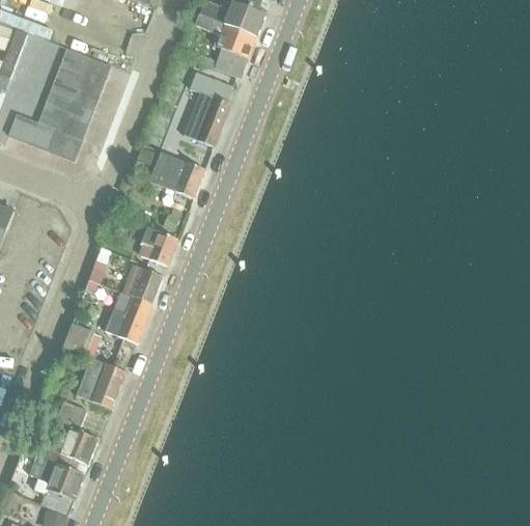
[(203,0),(198,15),(256,37),(263,16),(255,12),(259,0),(232,0),(230,8),(221,5),(222,0),(203,0)]
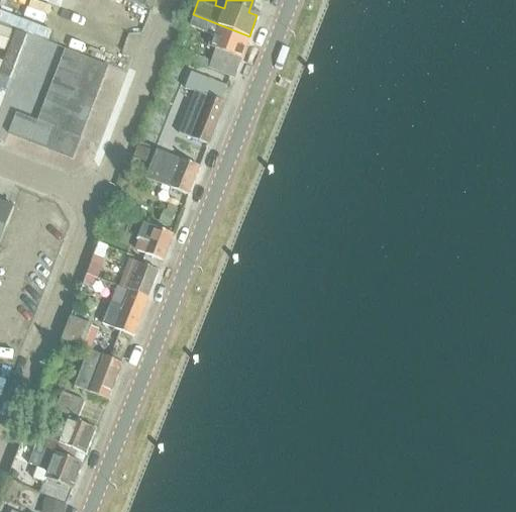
[(249,36),(193,14),(189,25),(214,34),(210,44),(215,46),(210,58),(185,48),(182,55),(234,74),(249,36)]
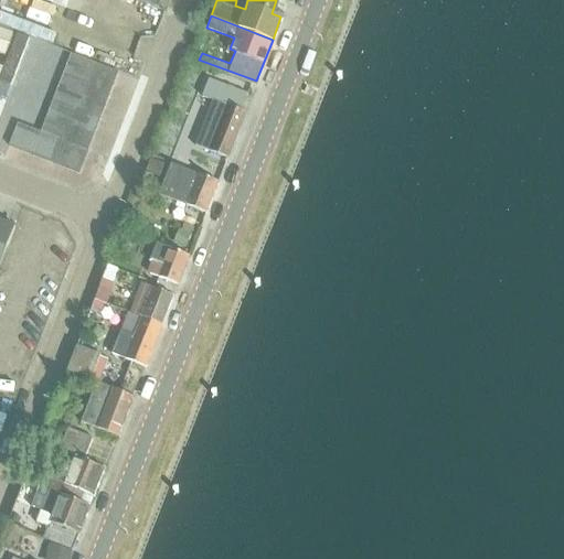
[(0,54),(2,55),(10,28),(0,24),(0,54)]
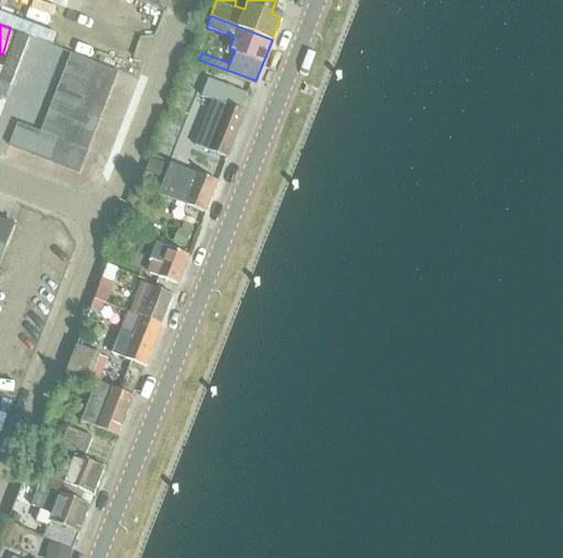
[(22,63),(28,35),(17,33),(11,59),(22,63)]
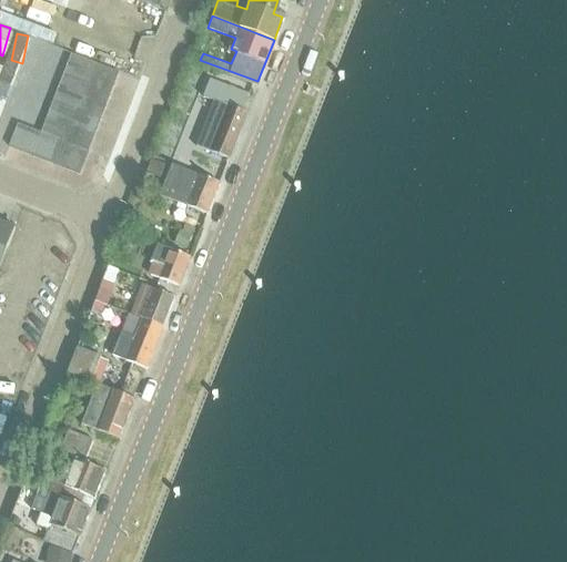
[(67,62),(91,71),(94,60),(71,51),(67,62)]
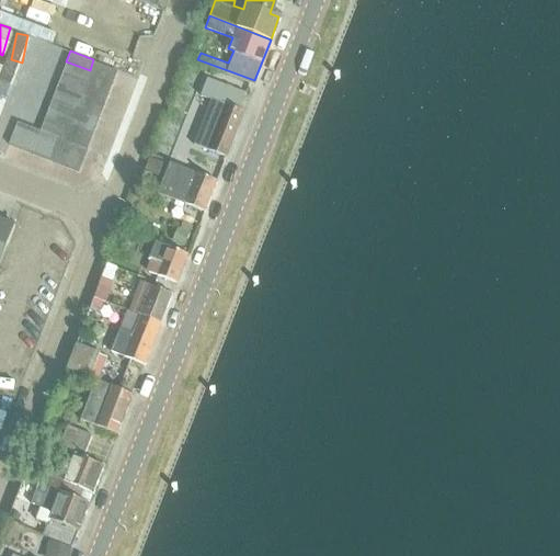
[(90,70),(113,80),(117,69),(93,59),(90,70)]
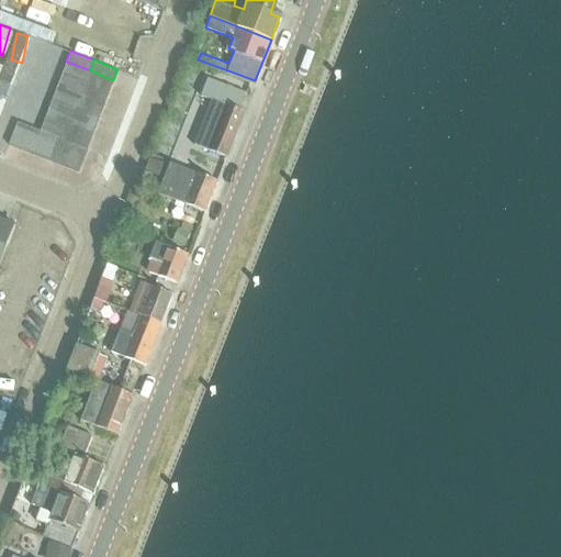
[(62,73),(86,81),(90,70),(66,62),(62,73)]
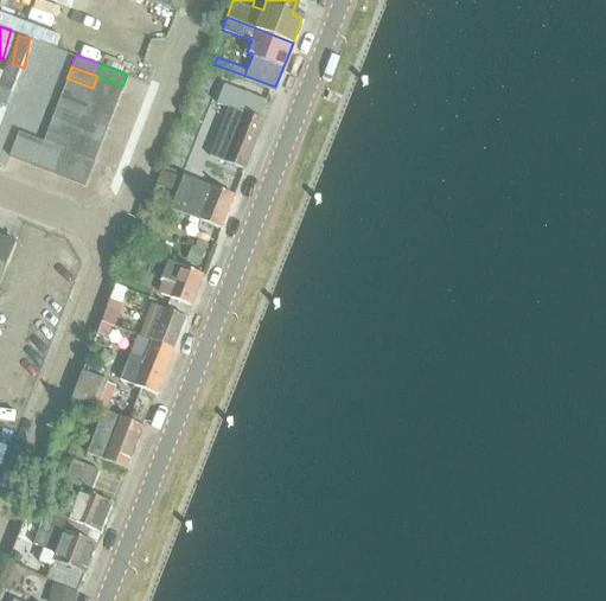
[(93,88),(117,98),(122,87),(97,76),(93,88)]
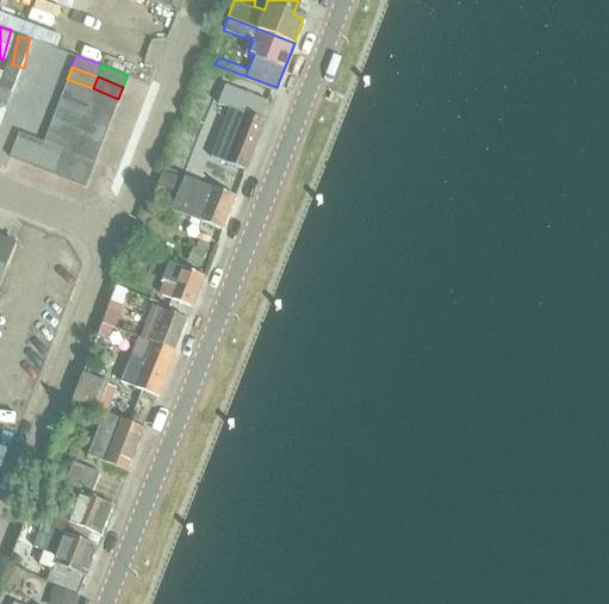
[(62,91),(88,100),(93,88),(67,79),(62,91)]
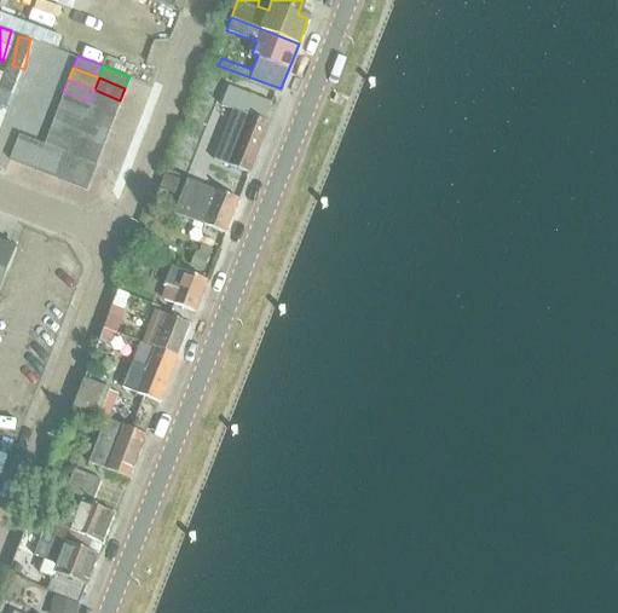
[(214,155),(249,169),(270,119),(264,117),(271,99),(229,82),(220,102),(232,107),(214,155)]
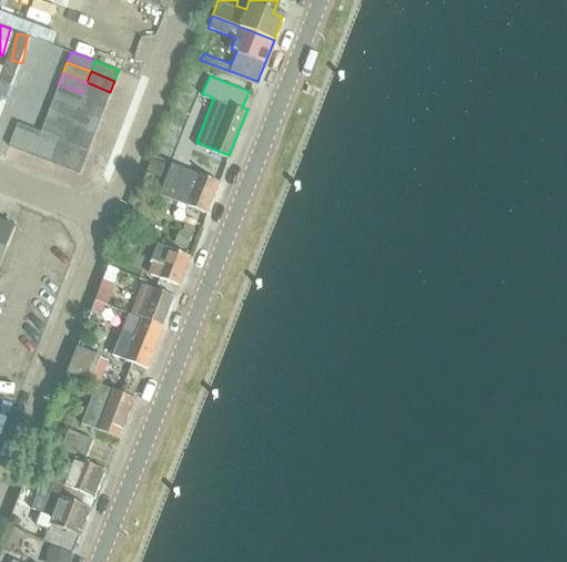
[(87,82),(82,93),(105,103),(110,92),(87,82)]
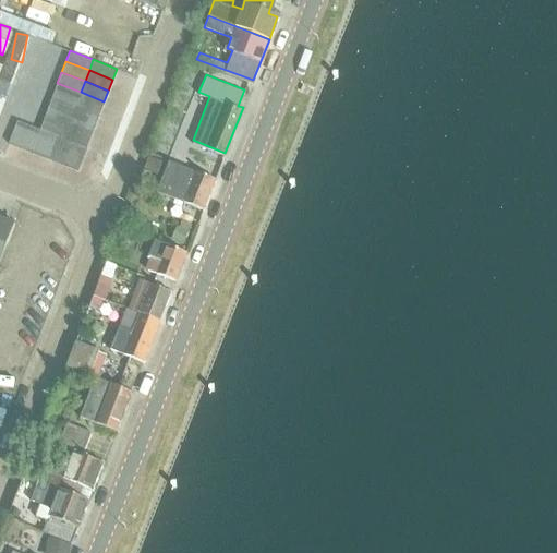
[(53,94),(76,103),(81,92),(57,83),(53,94)]
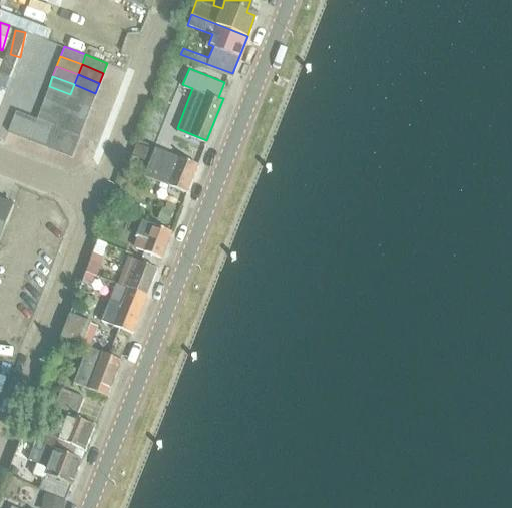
[(74,84),(70,94),(91,103),(95,93),(74,84)]
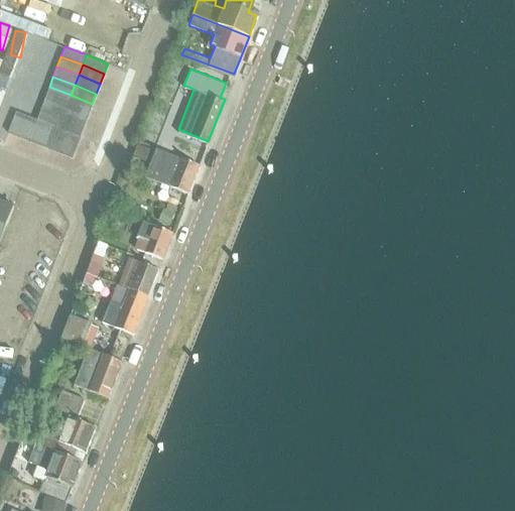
[(45,97),(67,105),(71,95),(49,87),(45,97)]
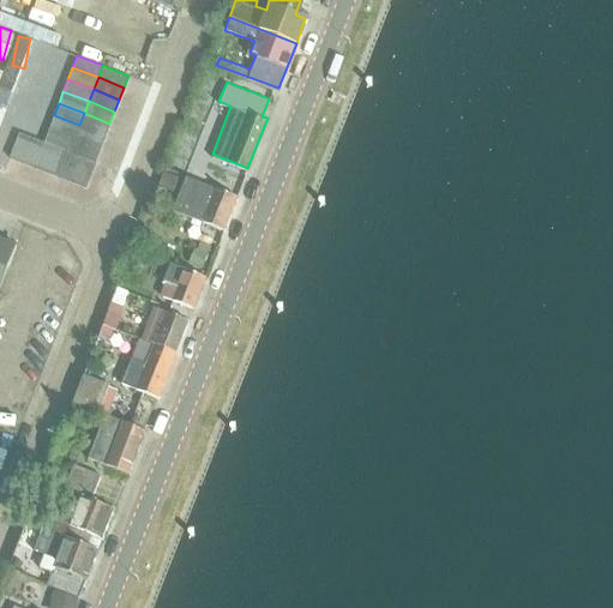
[(79,125),(104,136),(109,124),(84,113),(79,125)]
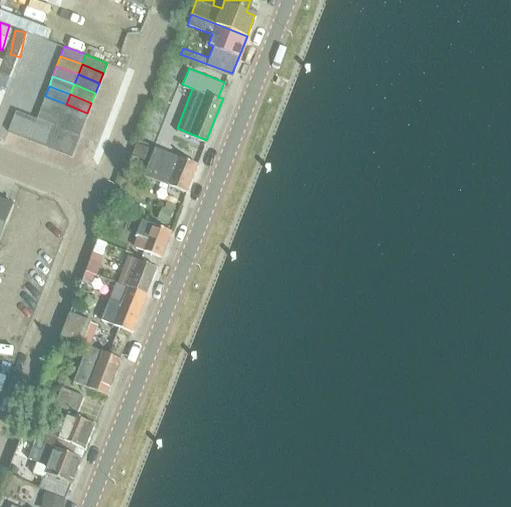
[(45,96),(41,106),(62,114),(66,104),(45,96)]
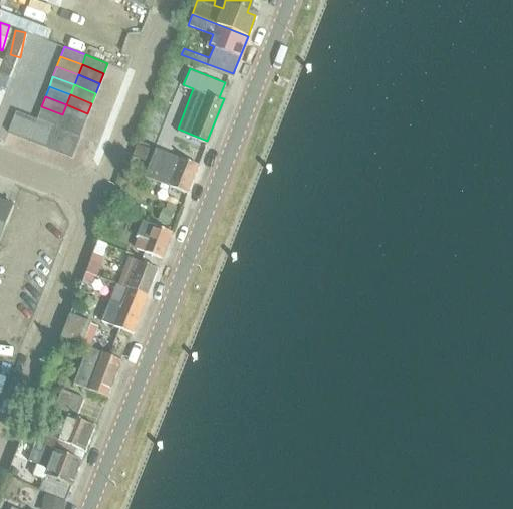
[(66,104),(62,114),(83,123),(87,113),(66,104)]
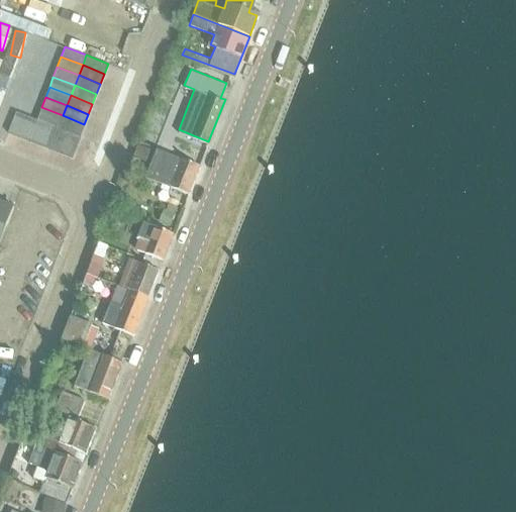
[(41,107),(37,117),(47,121),(59,126),(63,115),(41,107)]
